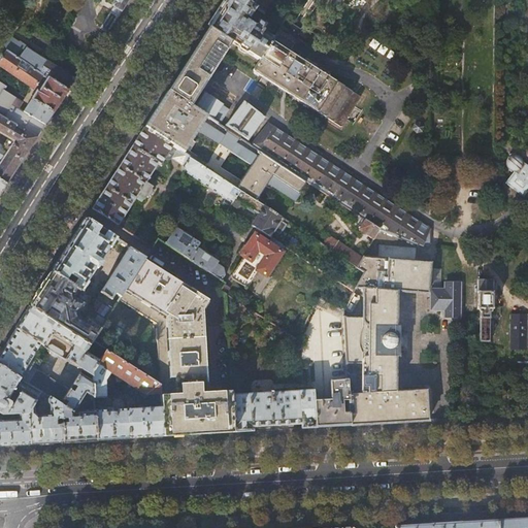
[(125,7),(129,0),(116,0),(110,8),(112,9),(100,29),(107,33),(119,15),(121,14),(125,7)]
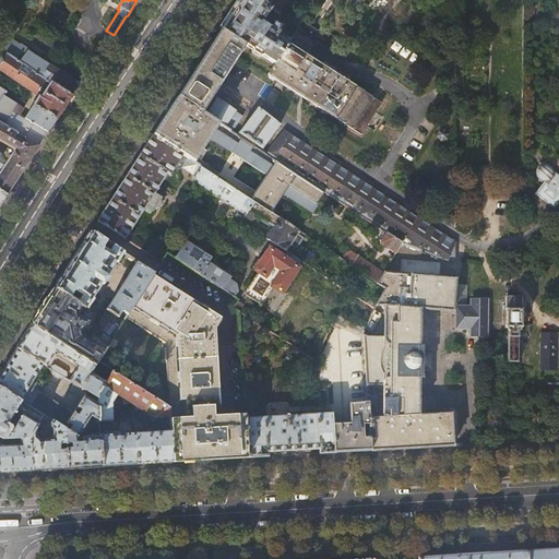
[(298,27),(280,15),(257,0),(239,0),(221,30),(247,46),(252,49),(252,52),(259,57),(262,56),(274,64),(288,43),(298,27)]
